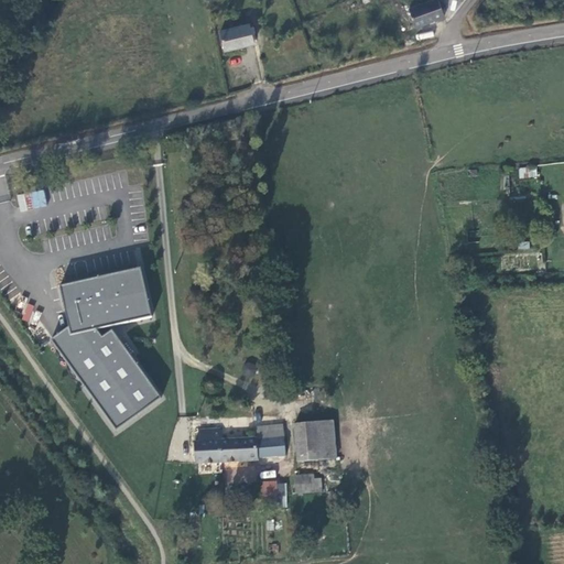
[(432,0),(409,9),(415,28),(445,17),(438,0),(432,0)]
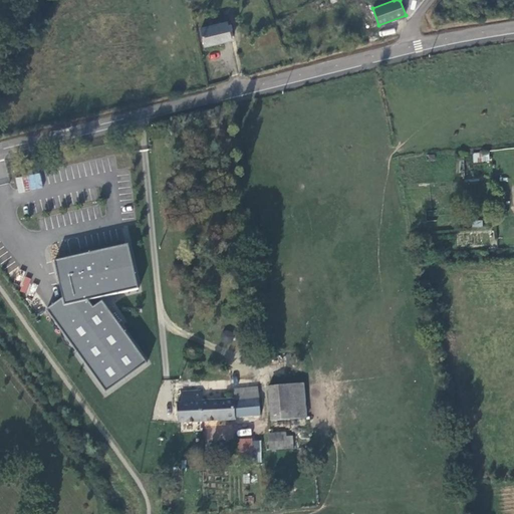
[(232,39),(228,22),(201,28),(206,46),(232,39)]
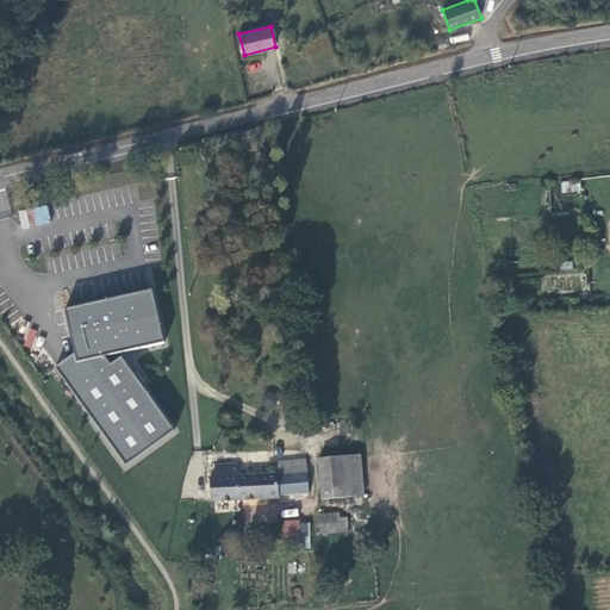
[(580,191),(580,181),(561,184),(562,193),(580,191)]
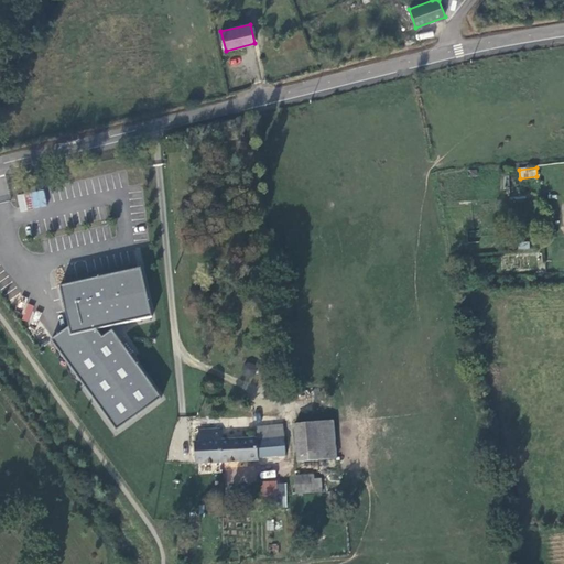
[(43,188),(17,196),(21,213),(47,205),(43,188)]
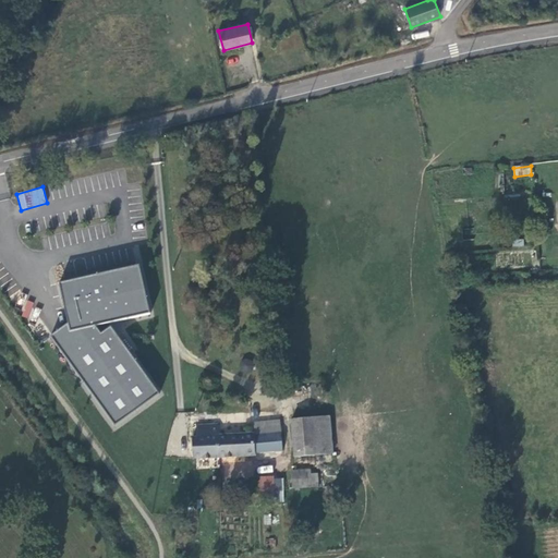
[(140,266),(59,283),(69,324),(60,330),(50,337),(114,426),(159,395),(111,327),(101,334),(96,327),(150,314),(140,266)]
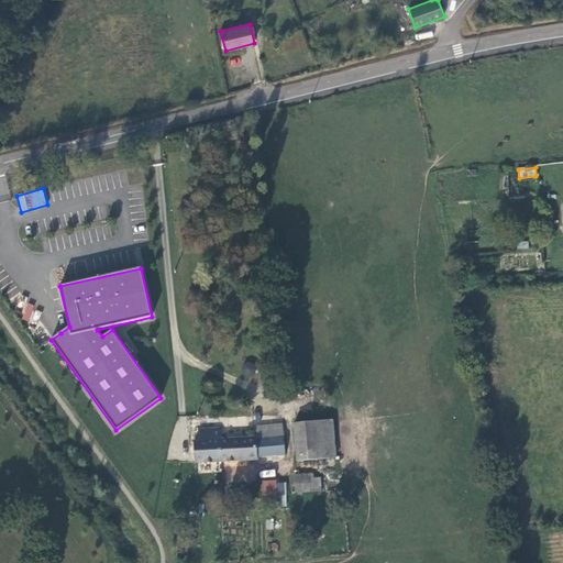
[(29,321),(32,305),(25,304),(21,319),(29,321)]
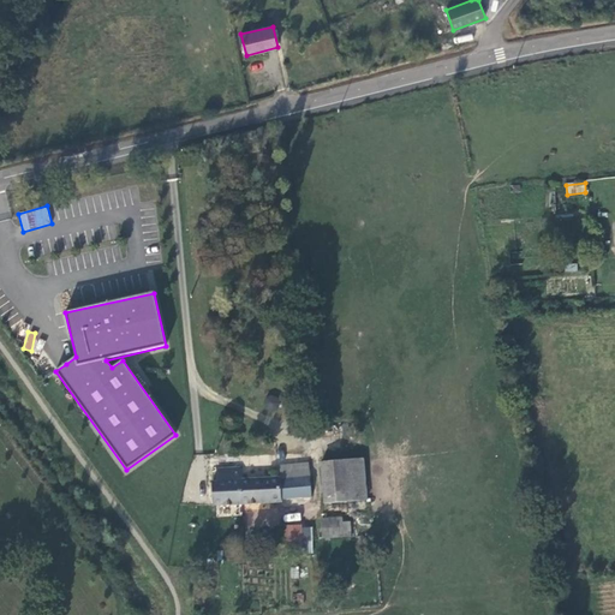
[(322,463),(326,503),(368,500),(364,459),(322,463)]
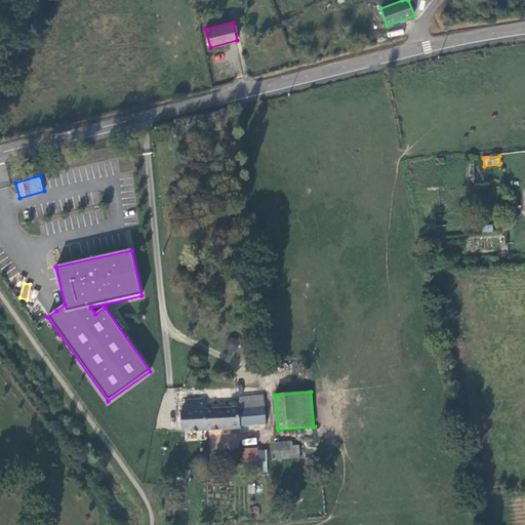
[(199,431),(231,429),(241,429),(241,427),(267,425),(264,397),(239,400),(240,408),(205,410),(205,400),(186,400),(186,410),(182,410),(183,431),(199,431)]
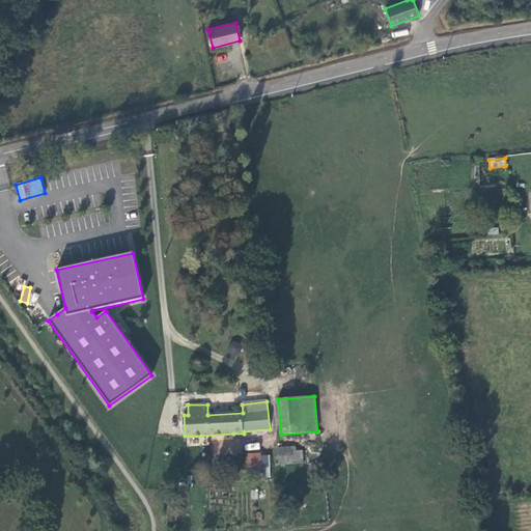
[(296,464),(295,451),(295,447),(278,448),(279,465),(296,464)]
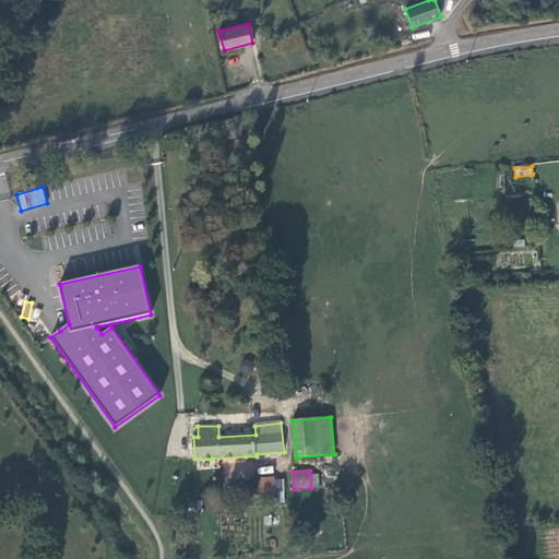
[(319,475),(310,475),(311,488),(320,488),(319,475)]
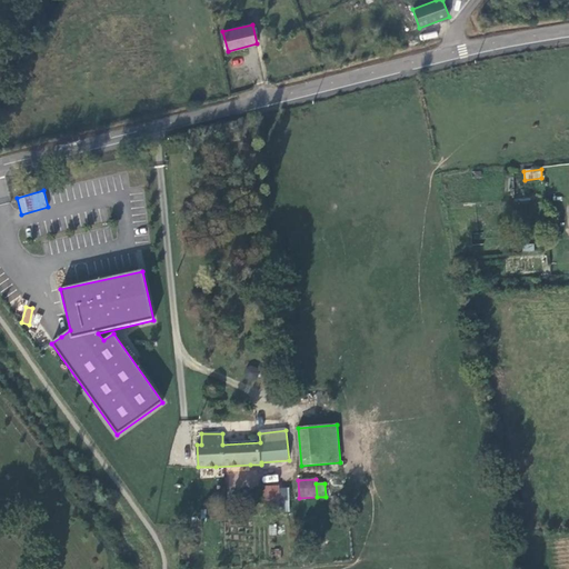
[(263,509),(280,509),(280,489),(280,486),(263,486),(263,509)]
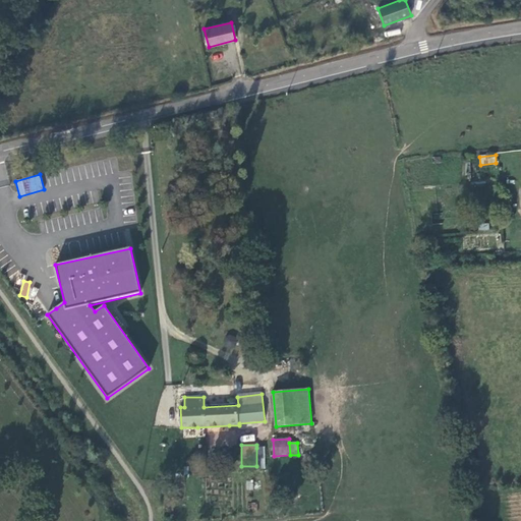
[(256,448),(256,466),(256,469),(265,469),(265,448),(256,448)]
